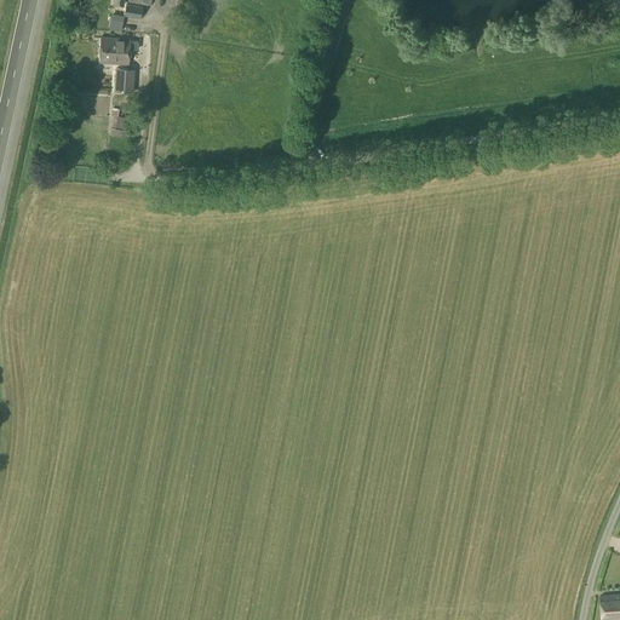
[(124,17),(141,21),(143,7),(126,4),(124,17)]
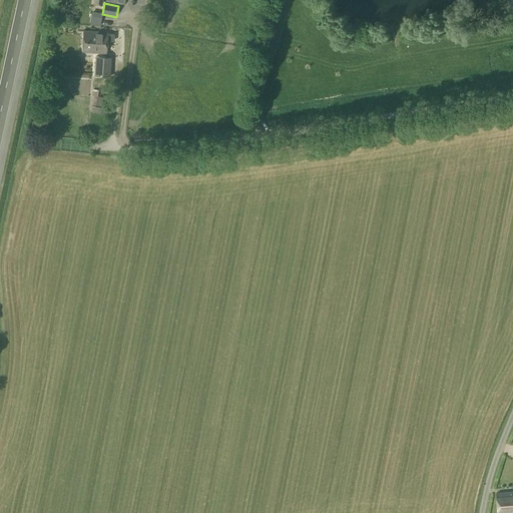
[(104,26),(105,15),(96,14),(95,25),(104,26)]
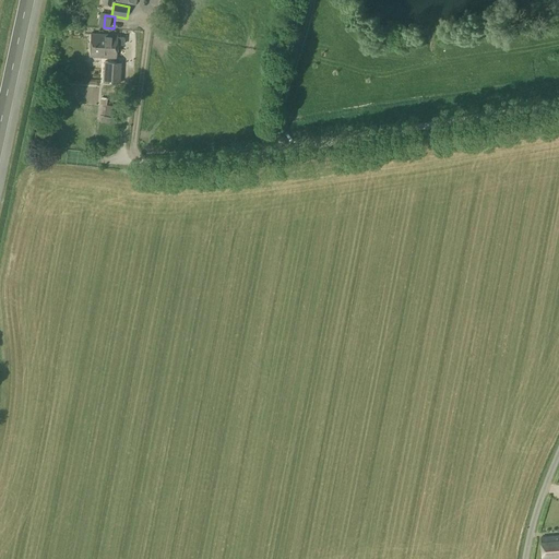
[(88,57),(116,59),(117,45),(123,46),(125,38),(117,38),(117,35),(91,34),(90,37),(88,57)]
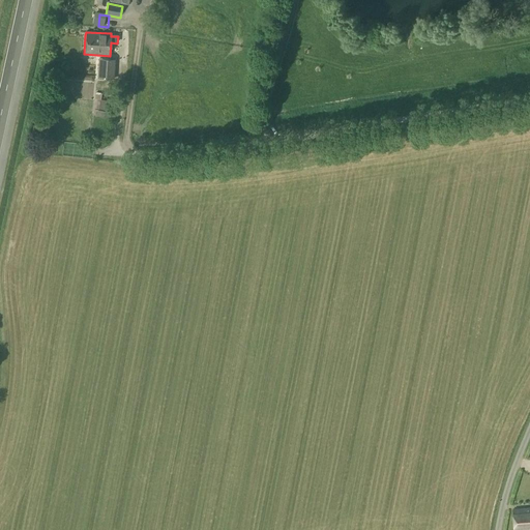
[(97,79),(113,80),(115,59),(98,59),(97,79)]
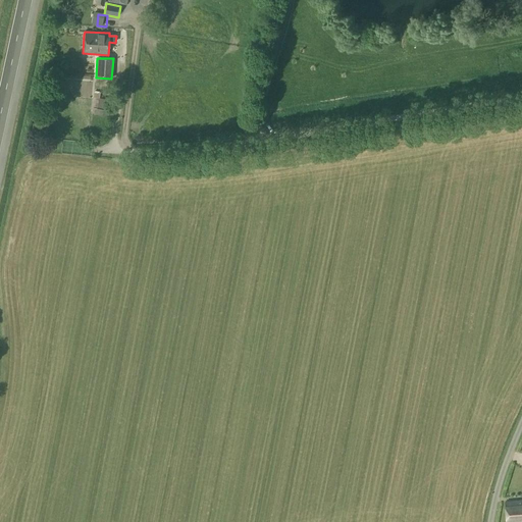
[(92,112),(96,113),(95,114),(108,115),(110,100),(99,98),(100,93),(95,92),(95,97),(92,112)]
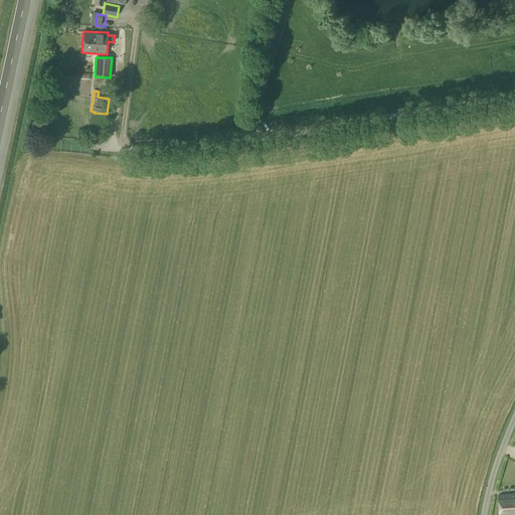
[(514,514),(514,493),(499,495),(500,514),(514,514)]
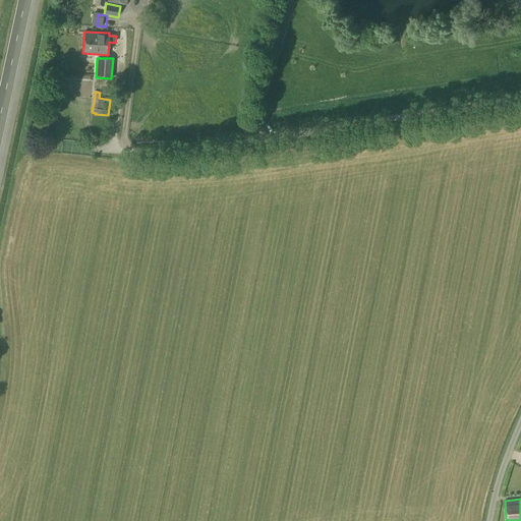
All buildings are outlined.
